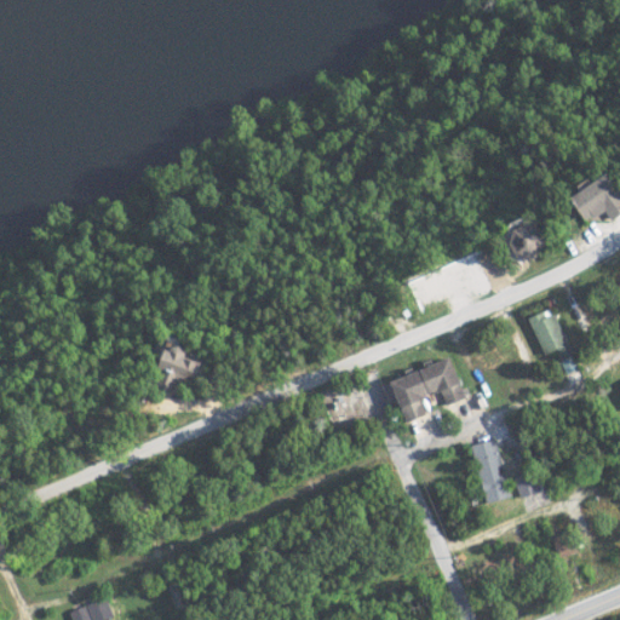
[(590,219),(608,210),(614,219),(619,214),(619,184),(613,172),(575,194),(590,219)]
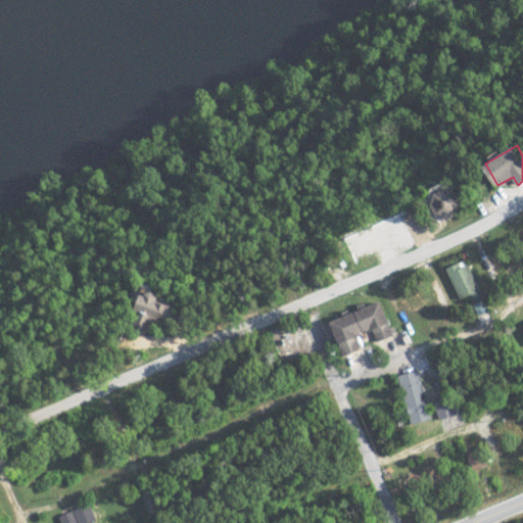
[(468,264),(462,266),(460,262),(446,268),(461,299),(471,294),(474,301),(483,298),(468,264)]
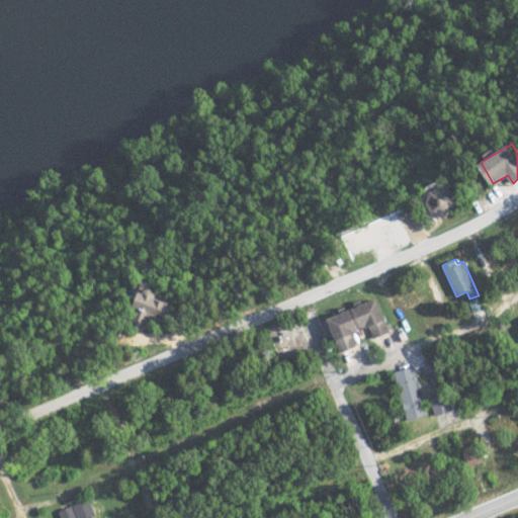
[(170,317),(171,299),(159,298),(160,289),(143,288),(142,307),(149,308),(149,316),(170,317)]
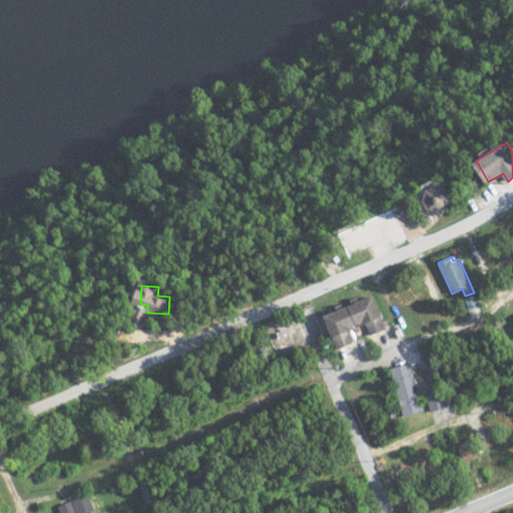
[(327,314),(339,349),(356,343),(351,329),(367,324),(371,335),(389,328),(377,296),(327,314)]
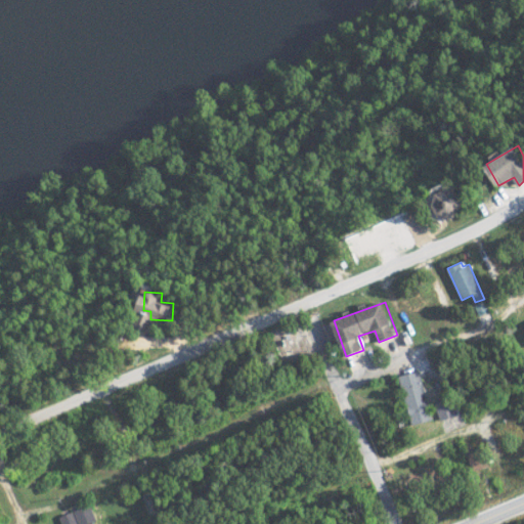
[(434,420),(422,370),(401,376),(413,426),(434,420)]
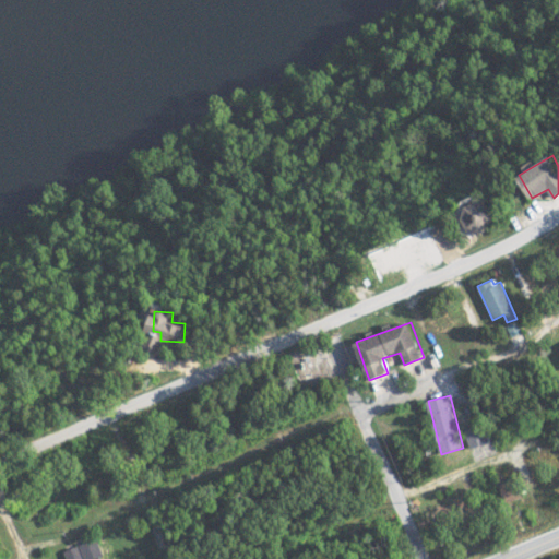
[(485,426),(464,429),(468,448),(488,443),(485,426)]
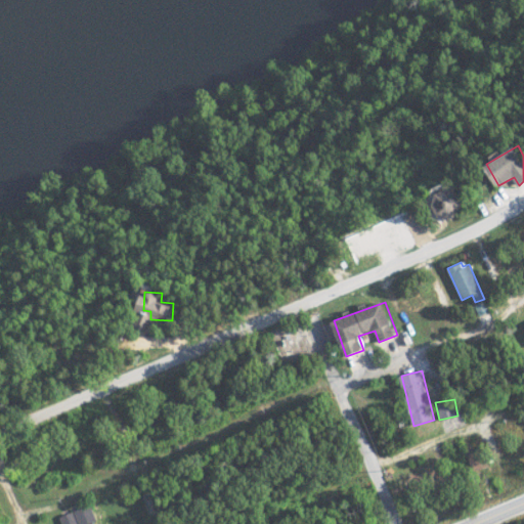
[(59,516),(61,523),(87,523),(97,520),(91,504),(59,516)]
